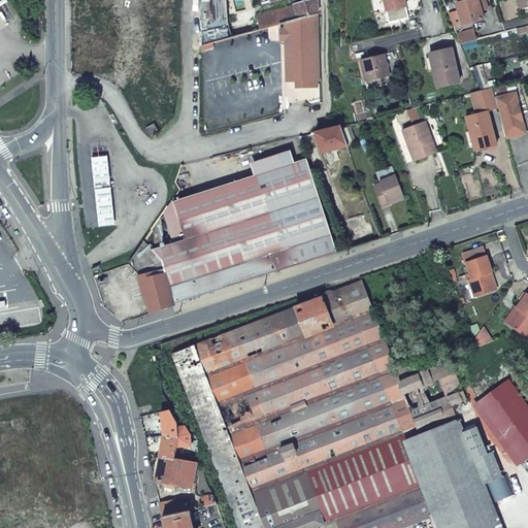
[(228,25),(227,0),(200,0),(202,46),(213,43),(261,30),(257,17),(228,25)]
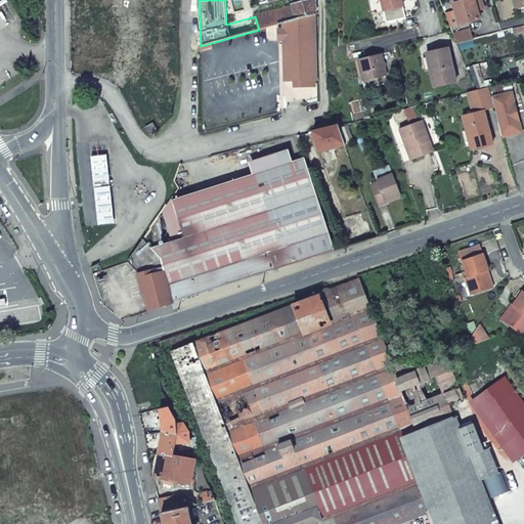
[(316,0),(315,0),(290,7),(294,19),(316,13),(316,0)]
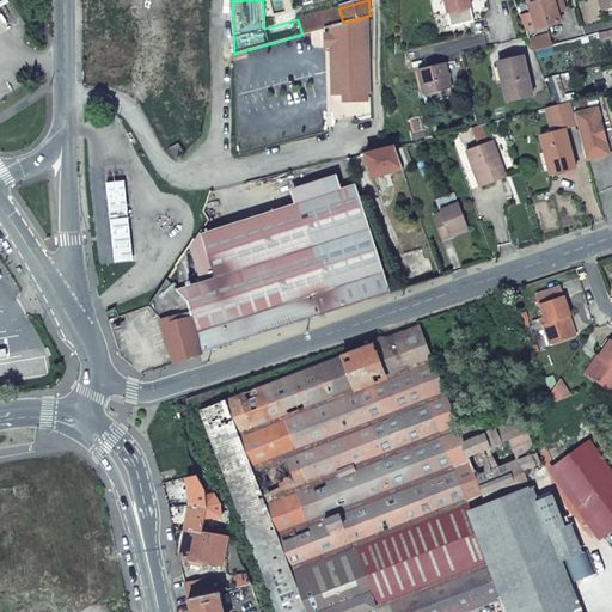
[(445,0),(448,13),(471,8),(469,0),(445,0)]
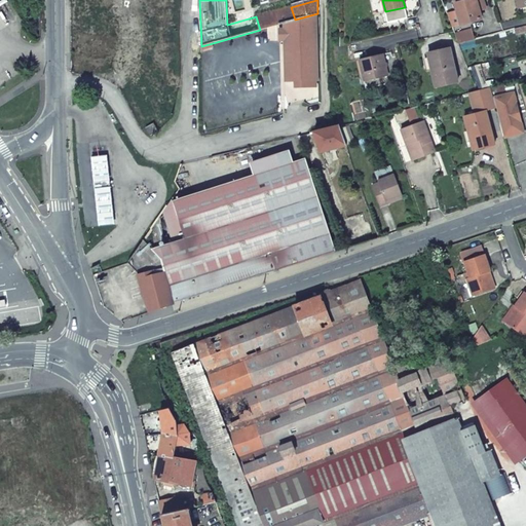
[(482,0),(466,0),(454,3),(460,26),(481,20),(479,11),(477,5),(478,5),(484,3),(482,0)]
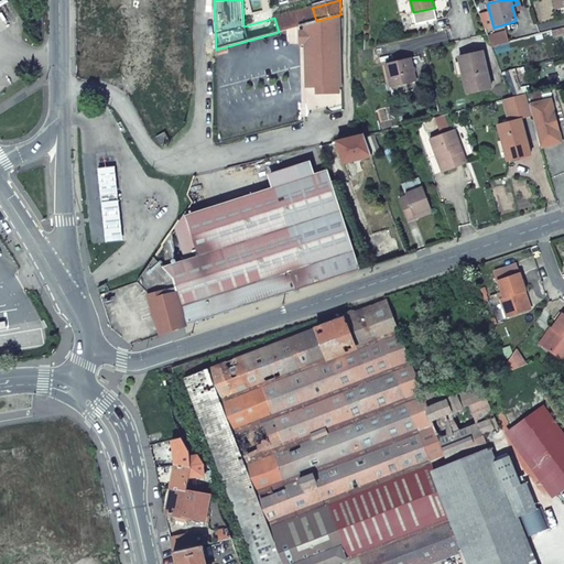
[(274,18),(279,32),(305,24),(316,21),(312,8),(274,18)]
